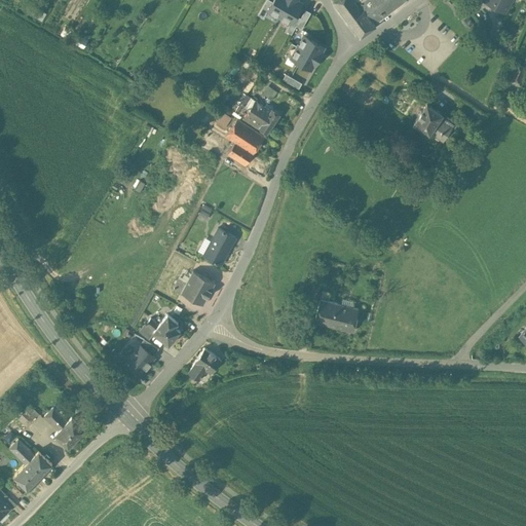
[(278,19),(288,0),(272,0),(271,2),(268,0),(266,0),(258,14),(263,17),(266,11),(278,19)]
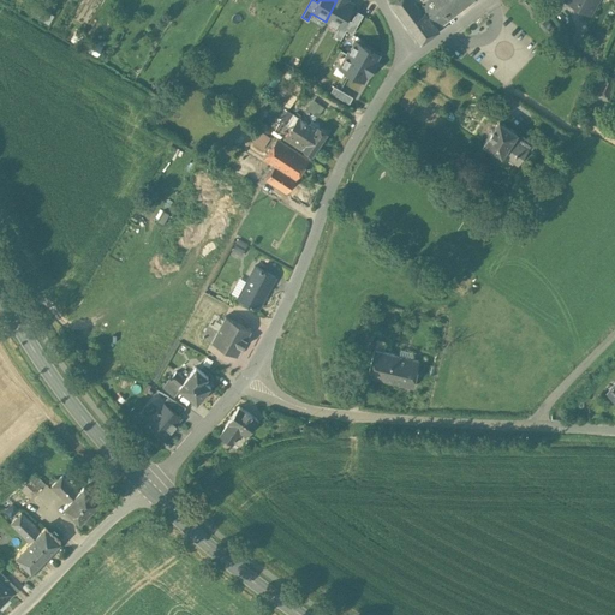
[(354,1),(352,0),(336,0),(326,22),(338,29),(334,36),(340,40),(346,29),(352,33),(363,15),(357,11),(352,21),(346,17),(354,1)]
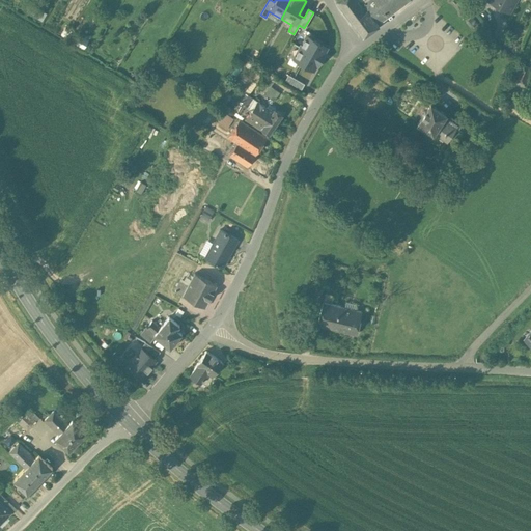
[(336,0),(364,36),(397,9),(410,0),(336,0)]
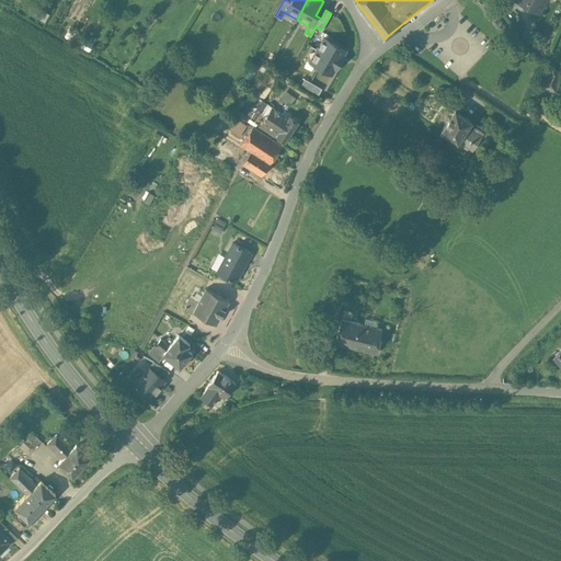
[(544,0),(516,0),(517,0),(536,11),(539,10),(544,0)]
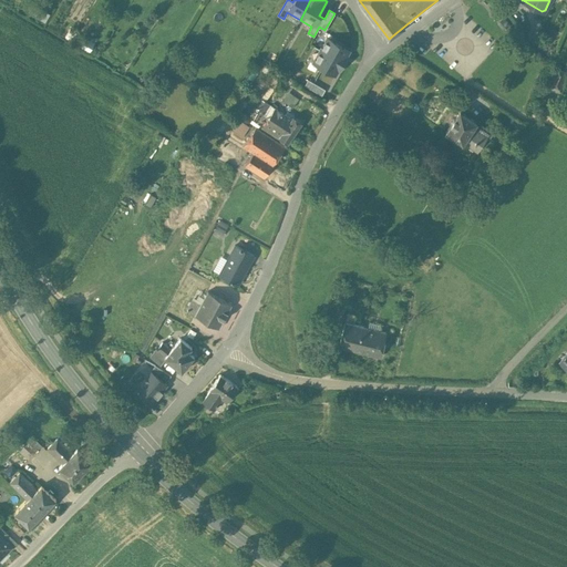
[(86,34),(80,44),(93,52),(99,42),(86,34)]
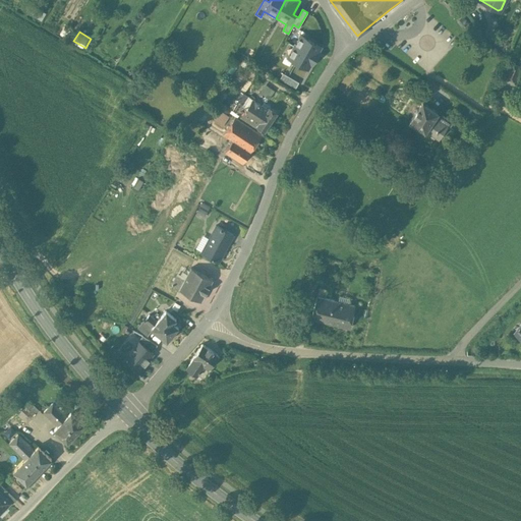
[(299,34),(293,45),(315,58),(322,46),(299,34)]
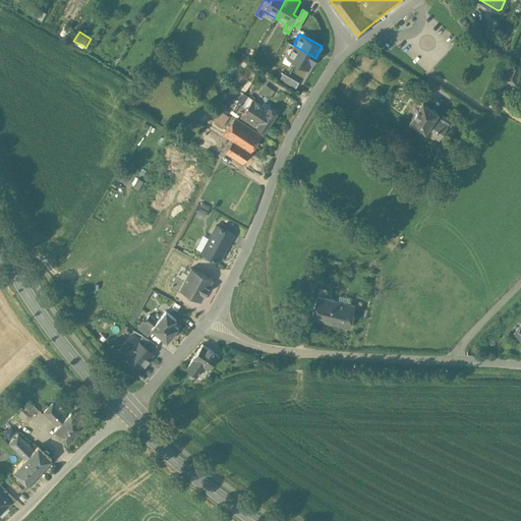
[(315,58),(293,45),(286,57),(308,70),(315,58)]
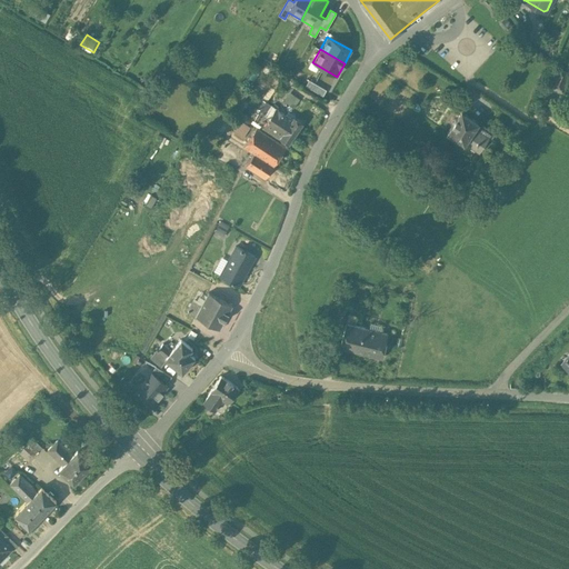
[(568,75),(568,73),(558,69),(551,85),(562,90),(568,75)]
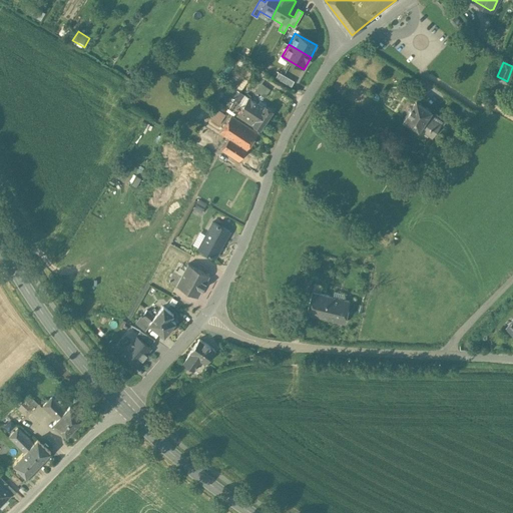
[(235,71),(228,80),(236,86),(243,76),(235,71)]
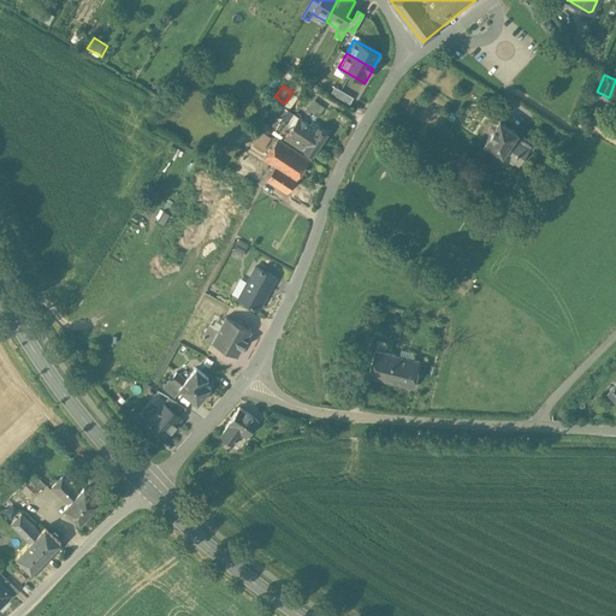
[(354,96),(335,86),(331,93),(349,104),(354,96)]
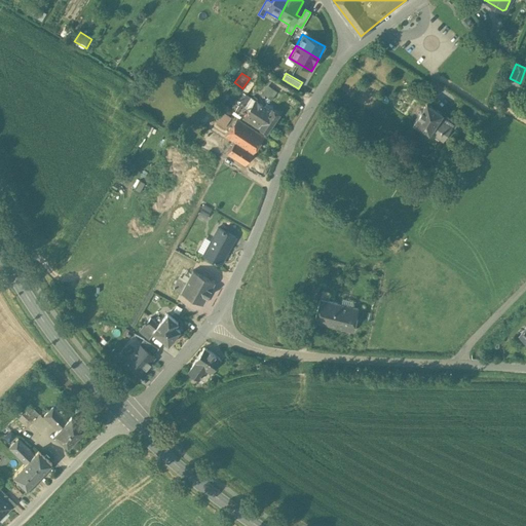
[(276,92),(267,85),(262,92),(271,99),(276,92)]
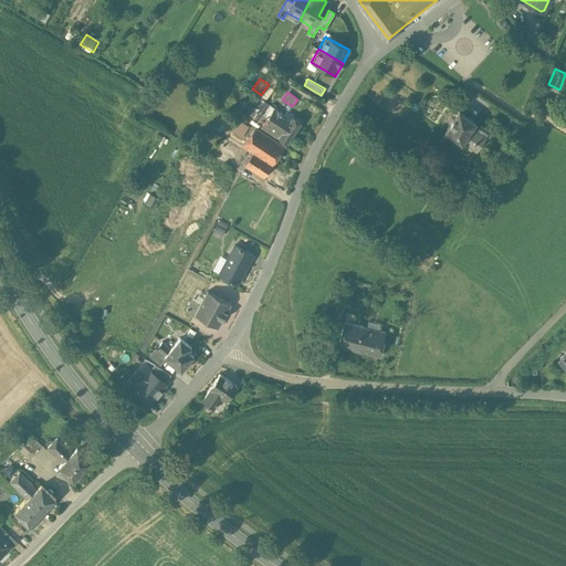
[(263,112),(257,122),(262,126),(274,108),(269,104),(263,112)]
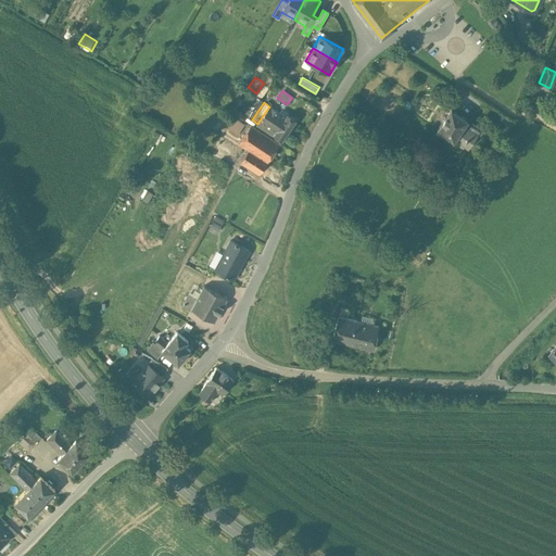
[(258,110),(249,103),(241,113),(252,119),(258,110)]
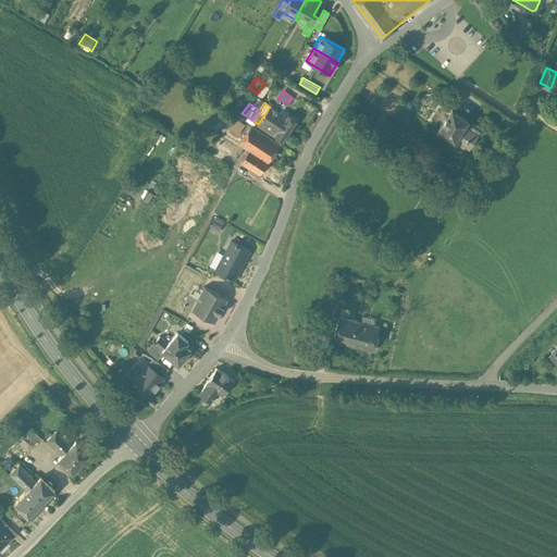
[(449,106),(434,128),(452,140),(456,134),(465,140),(471,132),(462,125),(467,118),(449,106)]
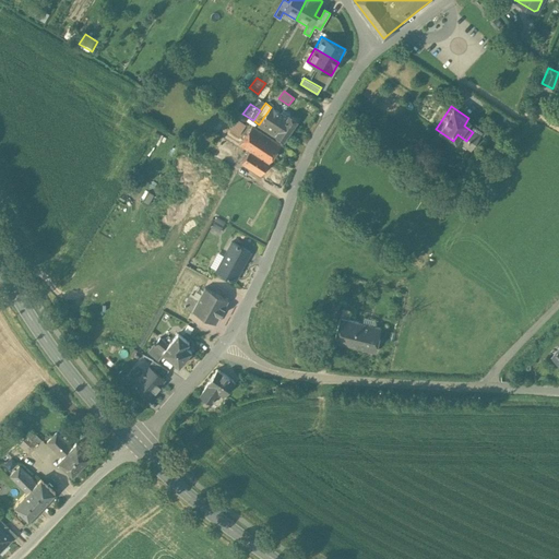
[(281,114),(271,107),(259,125),(274,135),(283,141),(297,120),(288,115),(289,114),(284,109),(281,114)]
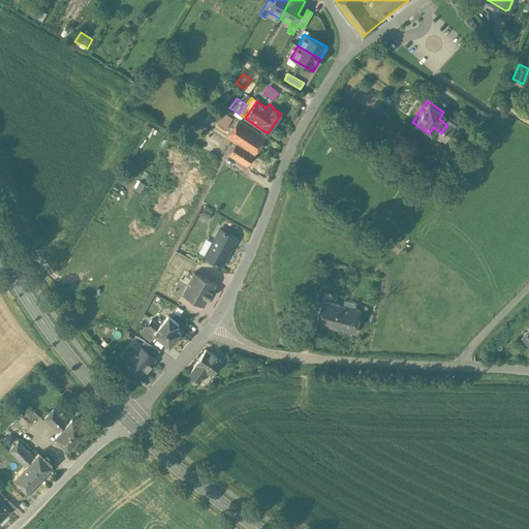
[(220,105),(212,118),(226,127),(232,118),(223,112),(224,109),(220,105)]
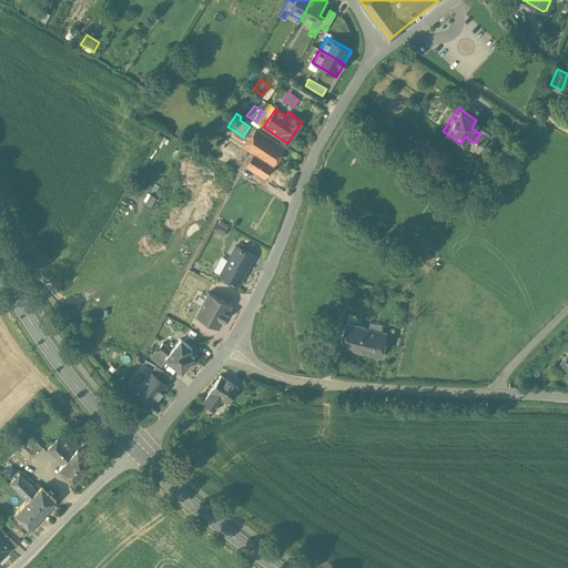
[(486,127),(476,120),(472,128),(480,134),(486,127)]
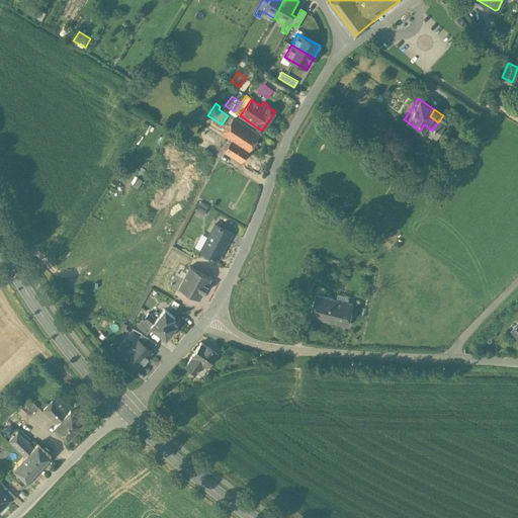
[(260,134),(234,116),(222,134),(231,140),(248,152),(260,134)]
